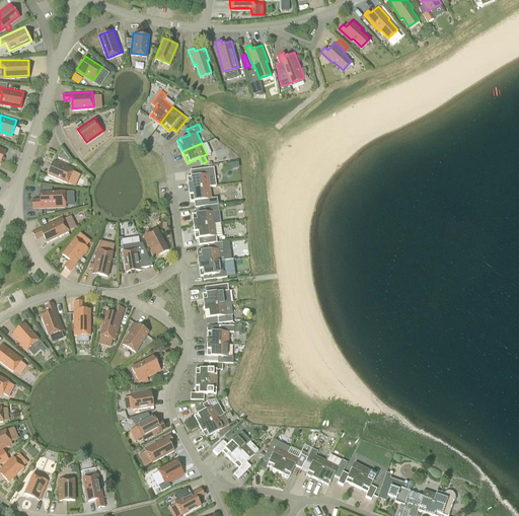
[(69,156),(61,146),(58,155),(68,159),(69,156)]
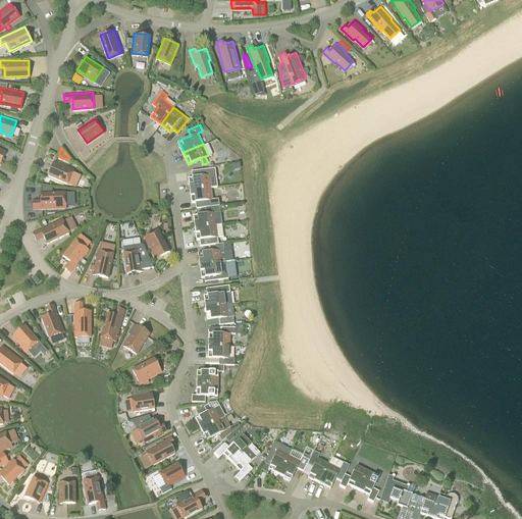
[(67,183),(73,167),(54,159),(48,173),(67,183)]
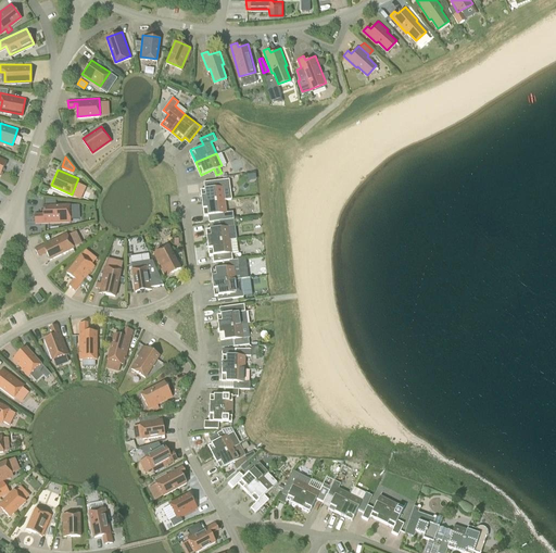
[(215,186),(201,188),(203,201),(226,198),(224,185),(220,186),(220,178),(214,179),(215,186)]
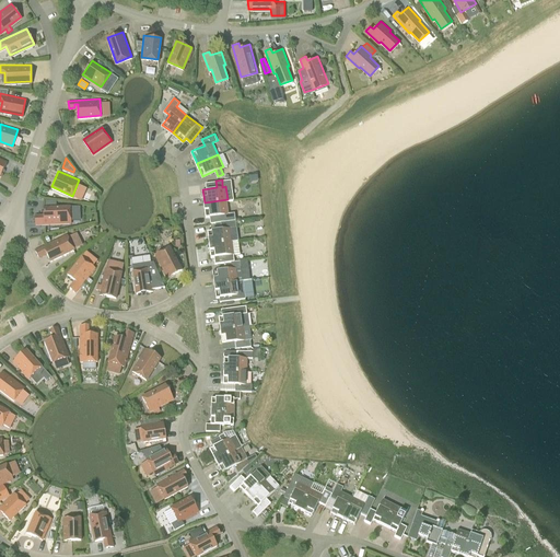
[(210,222),(221,220),(221,221),(226,220),(240,218),(240,216),(235,217),(234,211),(229,211),(228,199),(205,202),(206,217),(209,216),(210,222)]
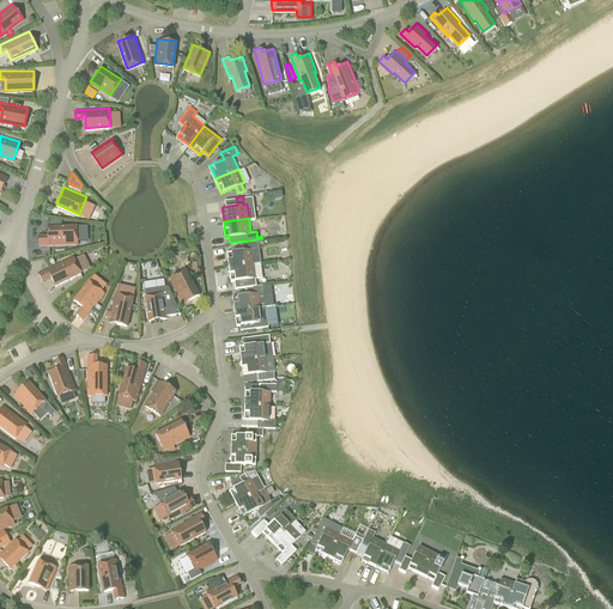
[(38,236),(38,244),(77,242),(77,224),(48,225),(48,238),(46,238),(46,235),(38,236)]
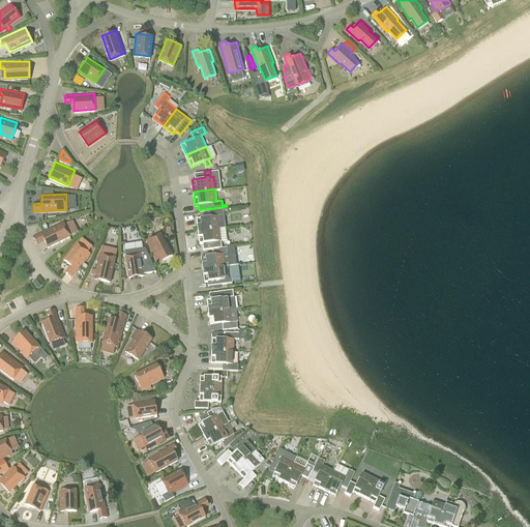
[(199,230),(219,227),(218,214),(215,214),(214,208),(209,209),(210,215),(197,217),(199,230)]
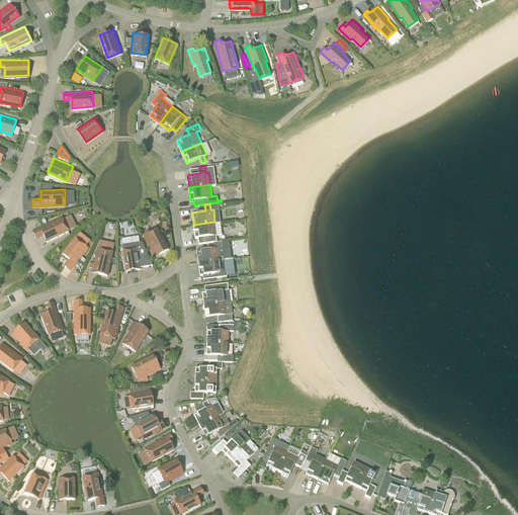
[(42,233),(47,240),(69,230),(62,216),(32,230),(35,236),(42,233)]
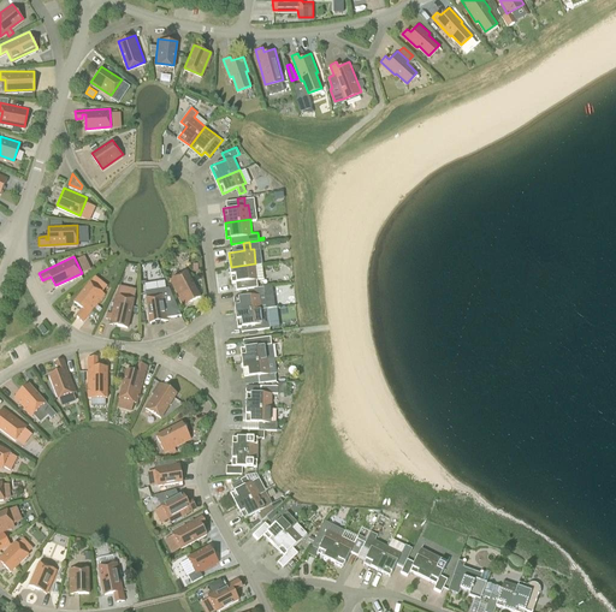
[(247,287),(259,286),(258,278),(265,277),(262,262),(255,263),(231,267),(232,281),(236,281),(237,289),(247,287)]
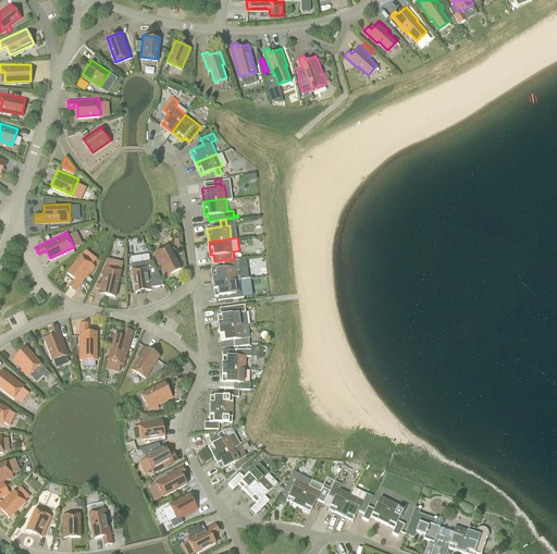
[(166,274),(181,267),(169,244),(153,251),(166,274)]
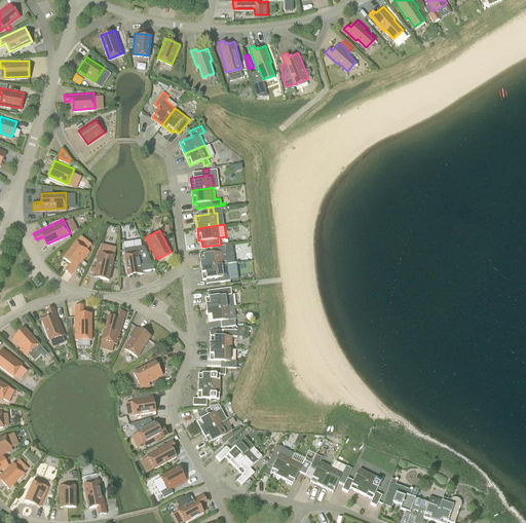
[(88,250),(76,239),(63,256),(72,264),(71,265),(69,265),(66,269),(70,272),(88,250)]
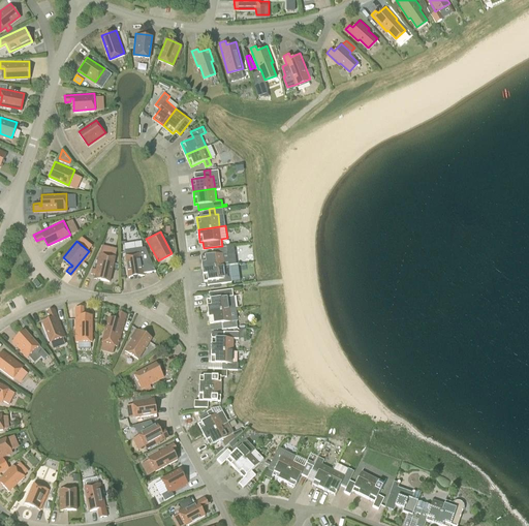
[(203,268),(224,265),(222,250),(228,249),(227,245),(222,246),(212,247),(213,253),(201,254),(203,268)]
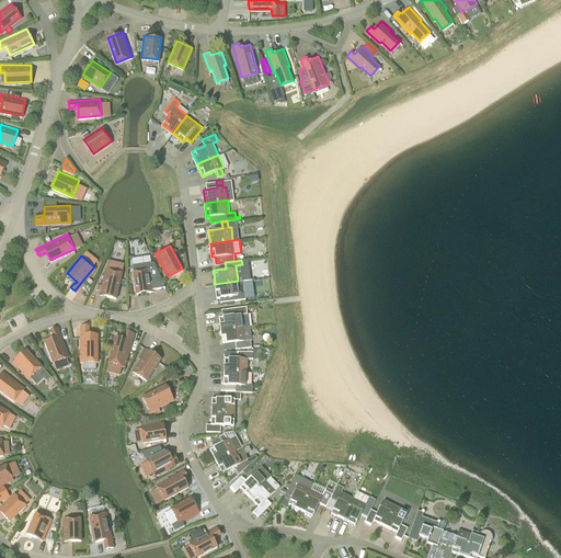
[(116,297),(122,271),(105,268),(102,284),(98,283),(96,288),(100,289),(100,293),(116,297)]
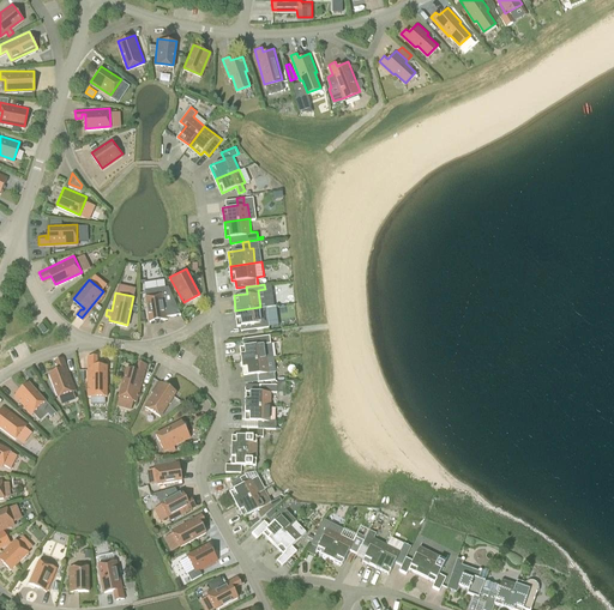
[(149,320),(168,316),(163,293),(145,295),(149,320)]
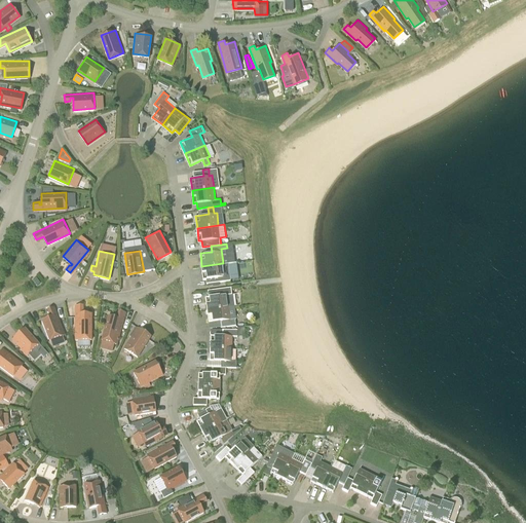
[(223,263),(201,266),(203,278),(207,278),(208,283),(218,281),(223,281),(231,279),(229,262),(223,263)]
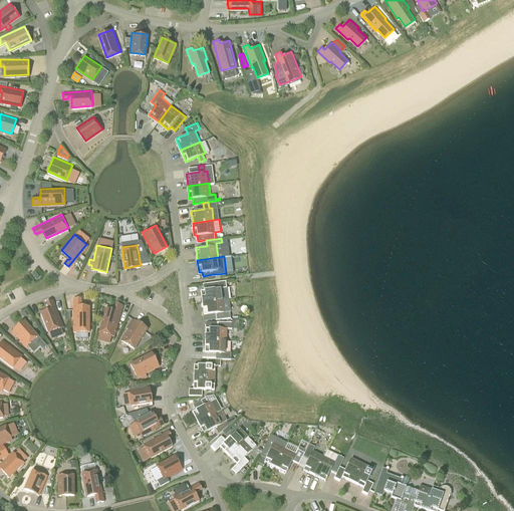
[(203,301),(224,298),(222,287),(227,286),(226,280),(203,283),(204,289),(201,289),(203,301)]
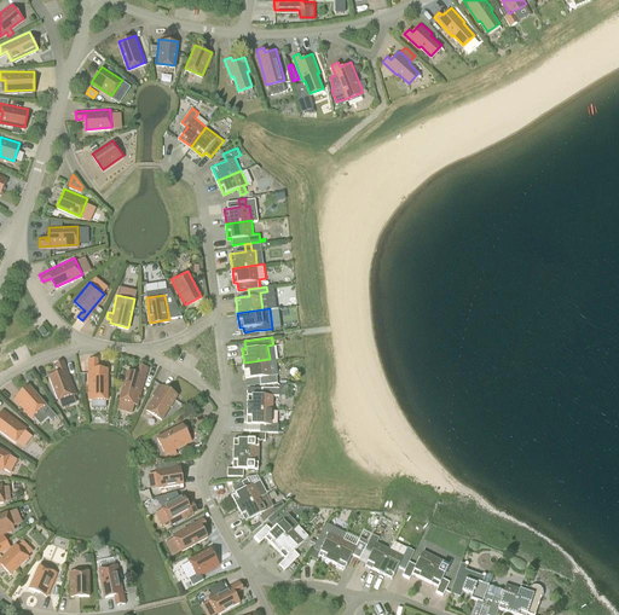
[(108,398),(108,393),(109,367),(97,367),(97,358),(90,358),(90,364),(90,366),(90,393),(90,398),(108,398)]
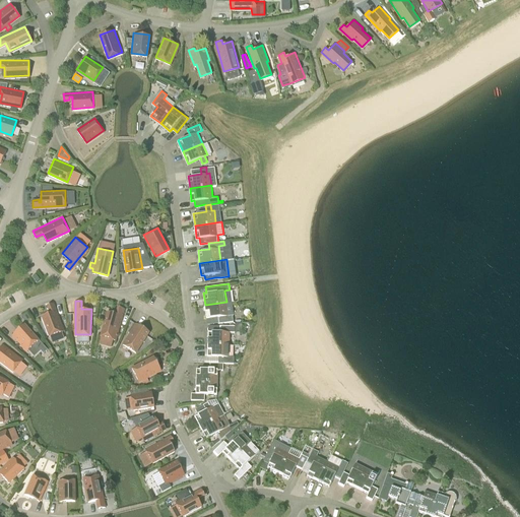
[(42,315),(50,334),(64,328),(54,302),(45,305),(48,313),(42,315)]
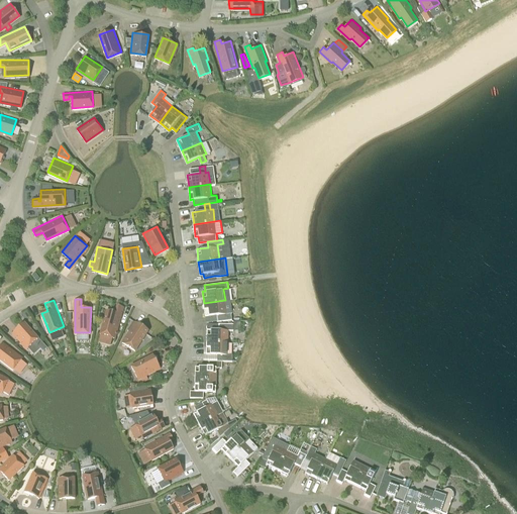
[(231,312),(226,313),(225,300),(204,303),(205,316),(216,314),(217,320),(232,318),(231,312)]
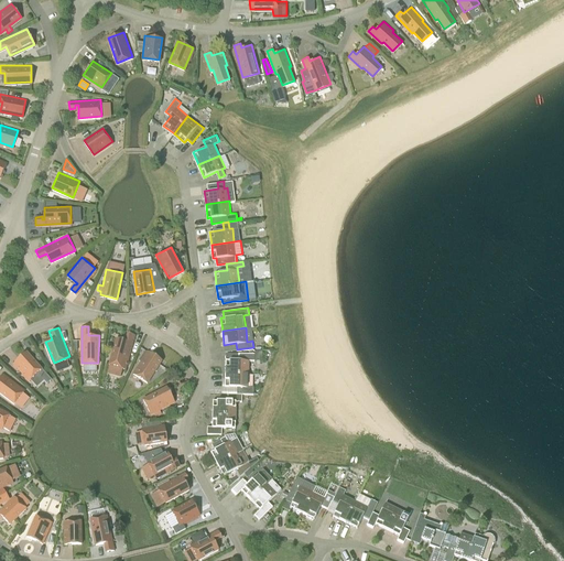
[(126,367),(136,333),(129,332),(127,341),(117,337),(109,363),(126,367)]
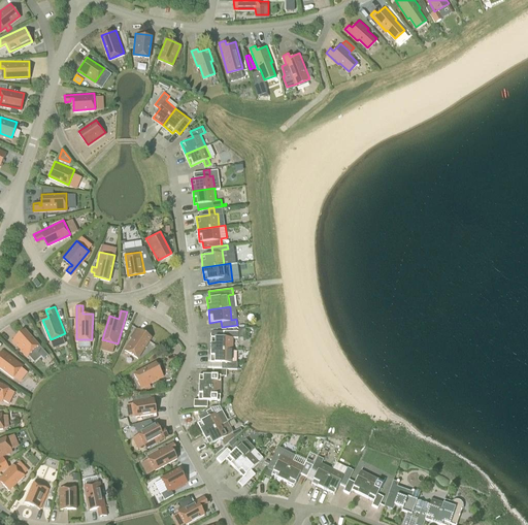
[(152,336),(138,327),(125,348),(138,357),(152,336)]
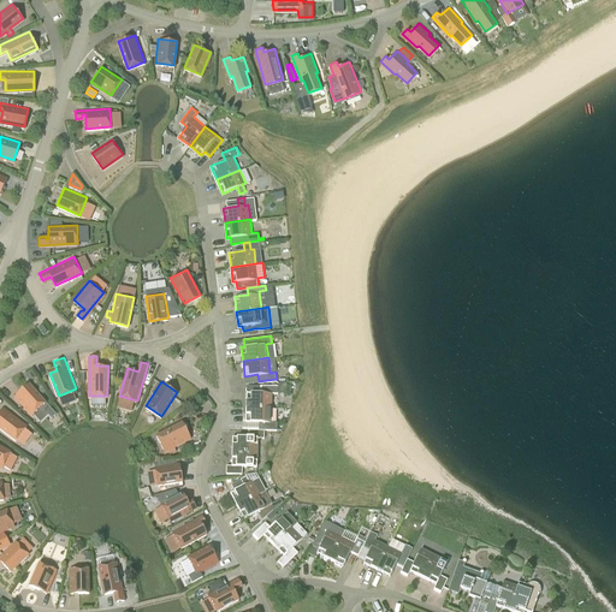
[(16,394),(31,413),(46,400),(29,382),(16,394)]
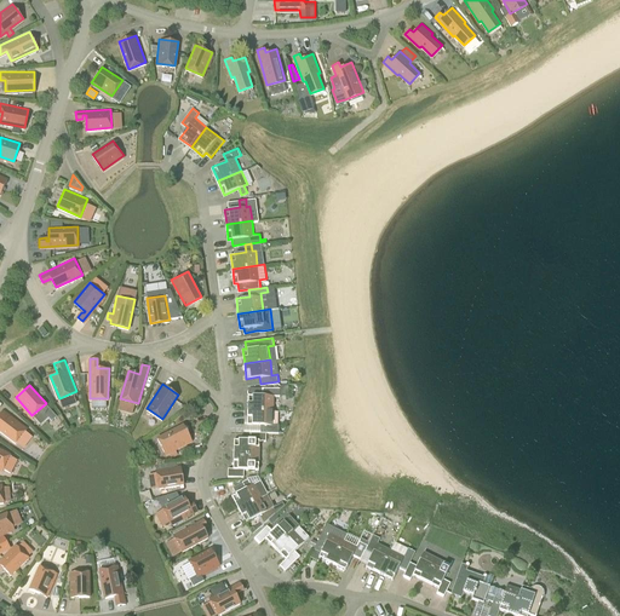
[(248,408),(274,409),(274,395),(280,395),(281,387),(263,386),(262,393),(248,393),(248,408)]
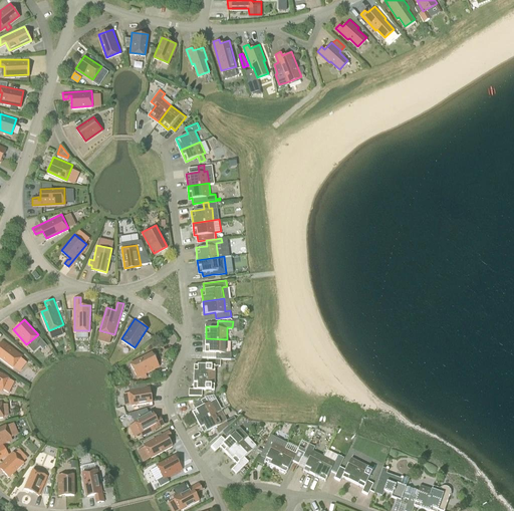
[(46,343),(41,337),(36,341),(42,347),(46,343)]
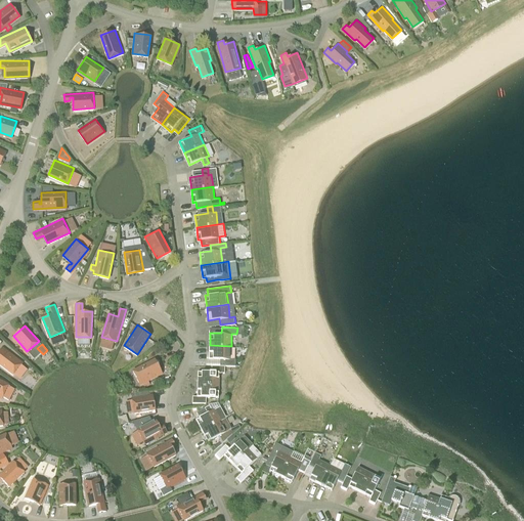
[(0,362),(13,373),(23,360),(3,345),(0,349),(0,362)]
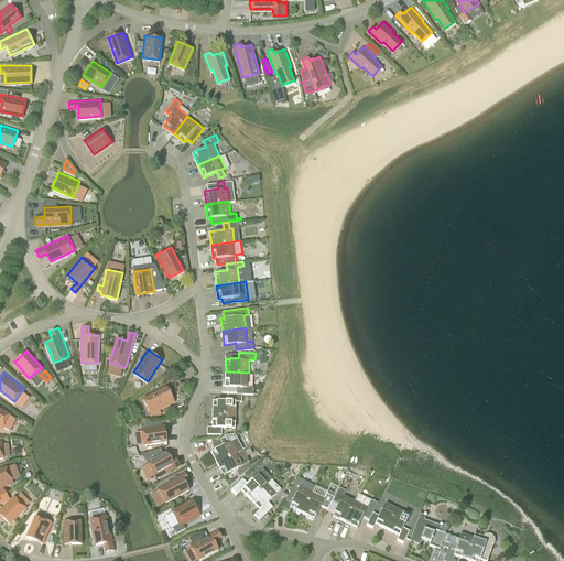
[(240,392),(242,392),(253,392),(253,385),(249,385),(249,373),(226,371),(226,386),(240,386),(240,392)]
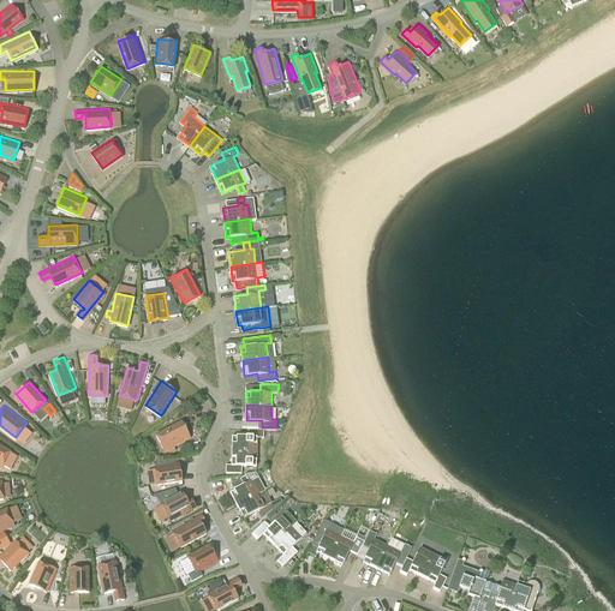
[(174,444),(191,436),(181,419),(156,432),(165,449),(167,448),(169,453),(177,449),(174,444)]
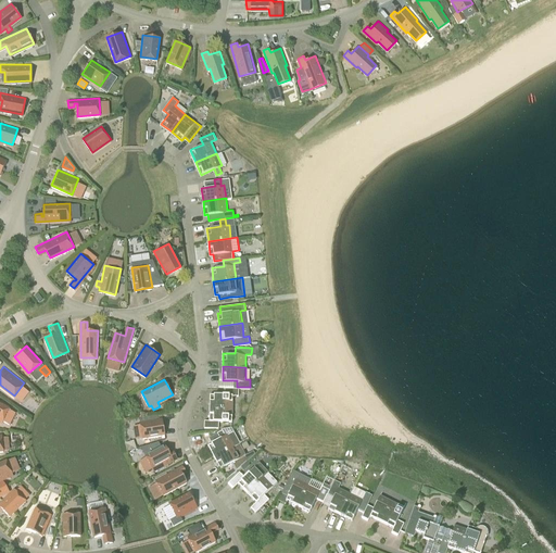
[(205,419),(204,426),(219,427),(219,420),(232,420),(234,394),(239,394),(239,387),(237,387),(225,387),(225,393),(211,393),(210,419),(205,419)]
